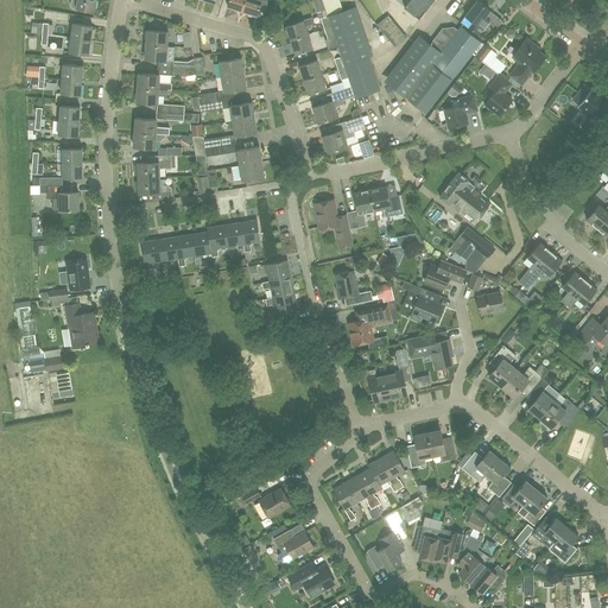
[(71,0),(71,4),(73,7),(74,8),(78,10),(78,7),(95,11),(96,0),(71,0)]
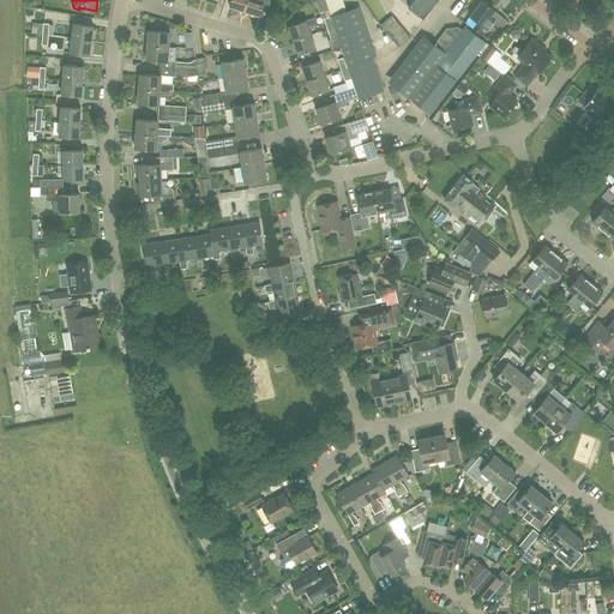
[(245,11),(247,0),(232,0),(230,6),(245,11)]
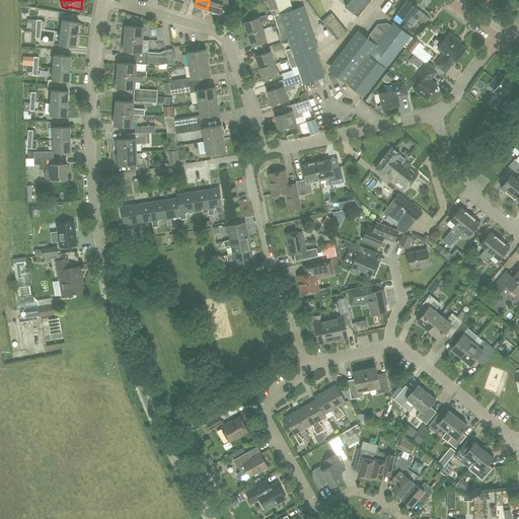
[(209,0),(207,9),(220,13),(223,0),(209,0)]
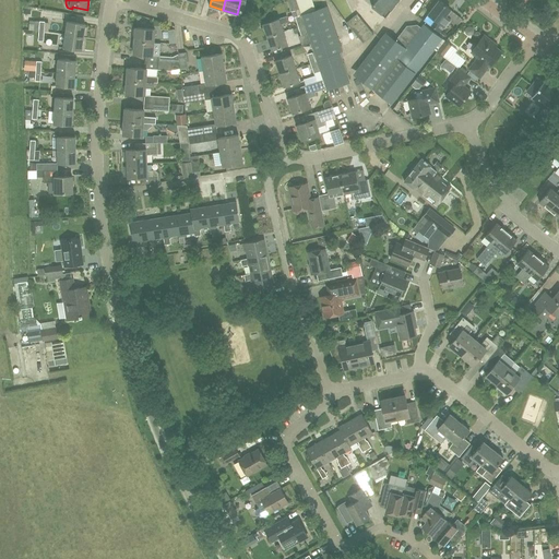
[(300,9),(296,0),(287,0),(292,12),(300,9)]
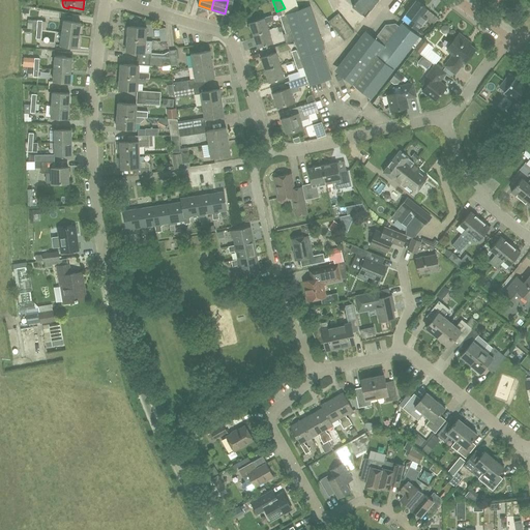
[(357,0),(353,6),(362,13),(365,16),(378,0),(357,0)]
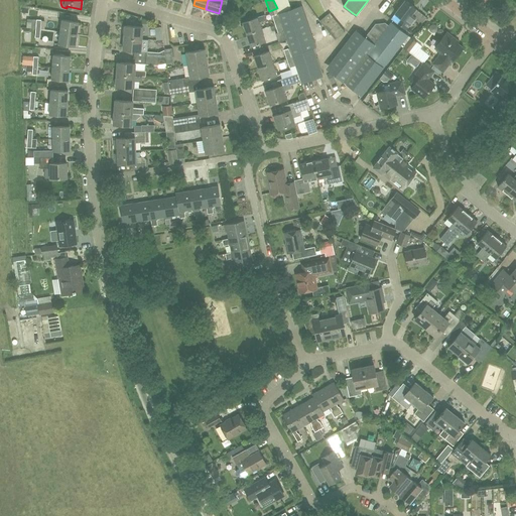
[(399,23),(412,33),(415,29),(412,28),(413,27),(410,25),(416,17),(412,14),(416,8),(406,0),(396,13),(403,18),(399,23)]
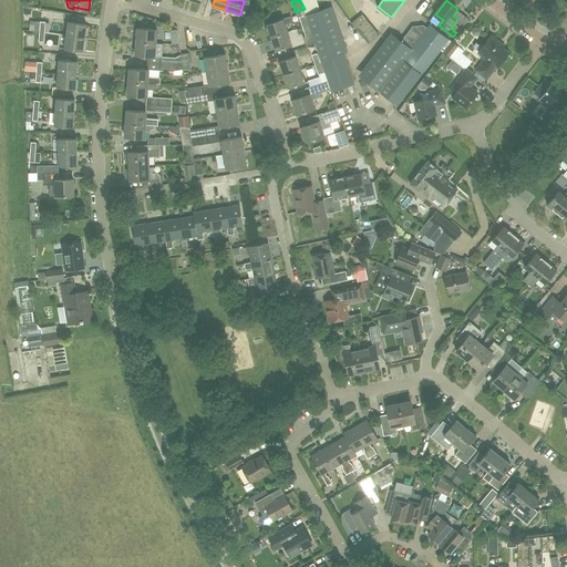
[(322,62),(326,72),(332,91),(356,83),(346,52),(348,52),(332,6),(307,14),(316,43),(319,52),(322,62)]
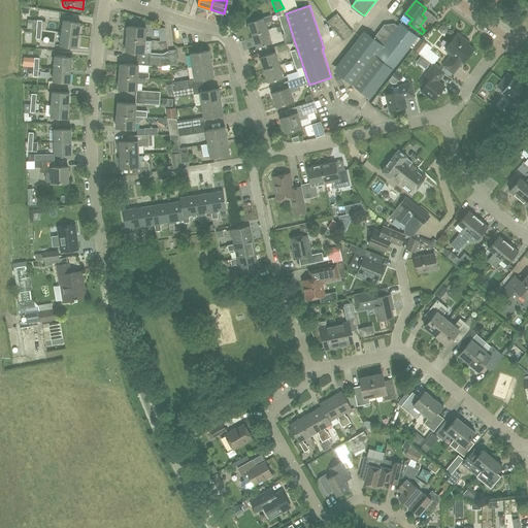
[(354,32),(337,12),(327,21),(343,40),(354,32)]
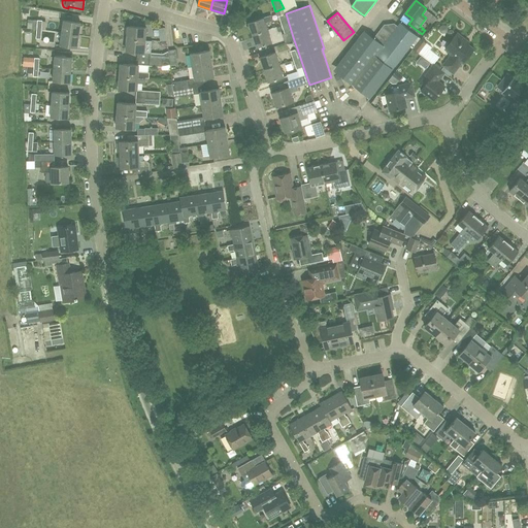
[(288,23),(285,13),(278,15),(282,25),(288,23)]
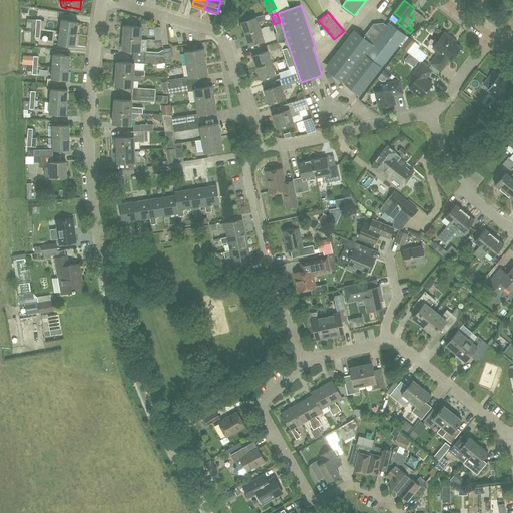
[(261,29),(259,22),(266,19),(264,14),(241,22),(245,34),(261,29)]
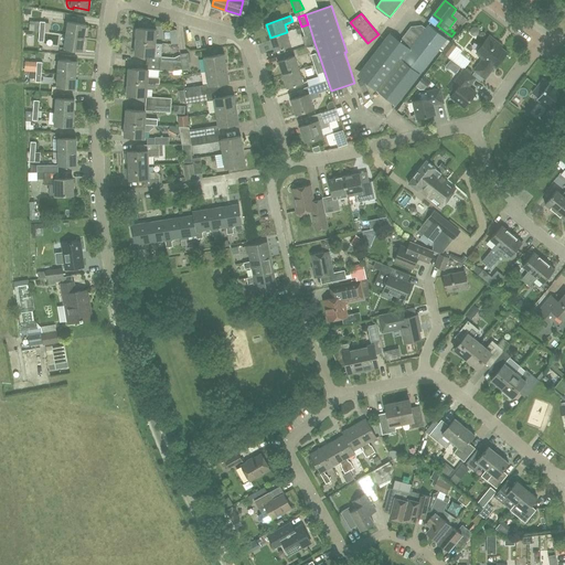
[(220,25),(230,22),(227,17),(217,21),(220,25)]
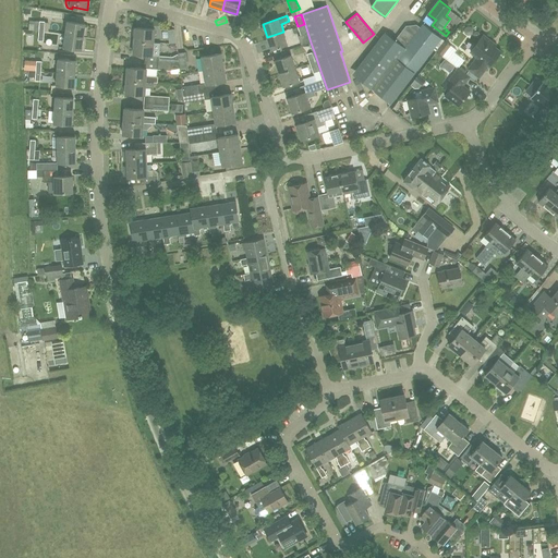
[(68,21),(65,34),(84,37),(86,24),(68,21)]
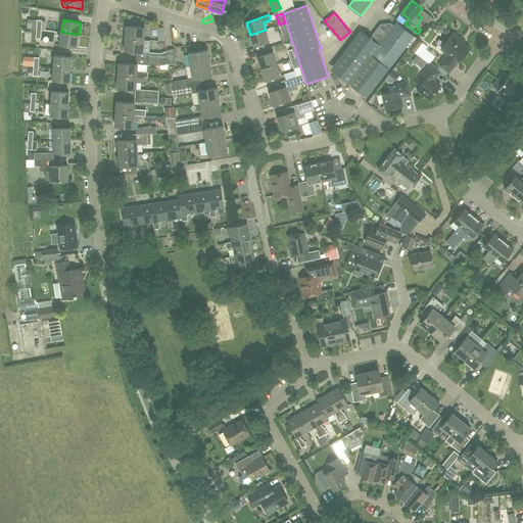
[(288,31),(285,22),(279,25),(282,33),(288,31)]
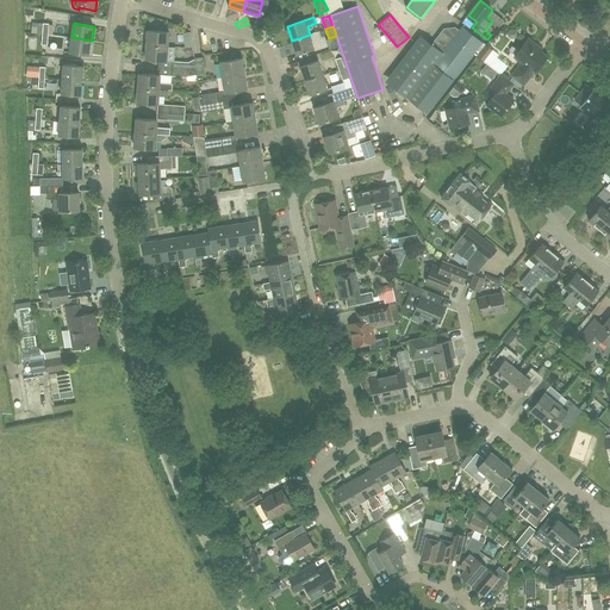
[(429,112),(474,54),(477,56),(486,44),(462,26),(460,30),(455,27),(444,29),(433,44),(421,36),(386,80),(429,112)]
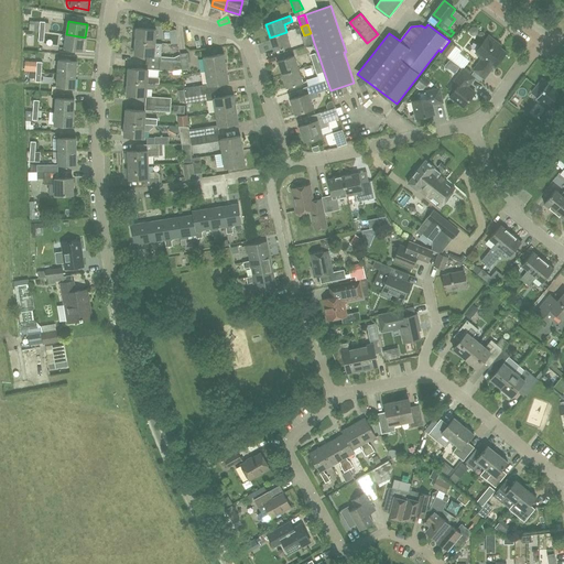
[(137,28),(136,41),(155,43),(156,30),(137,28)]
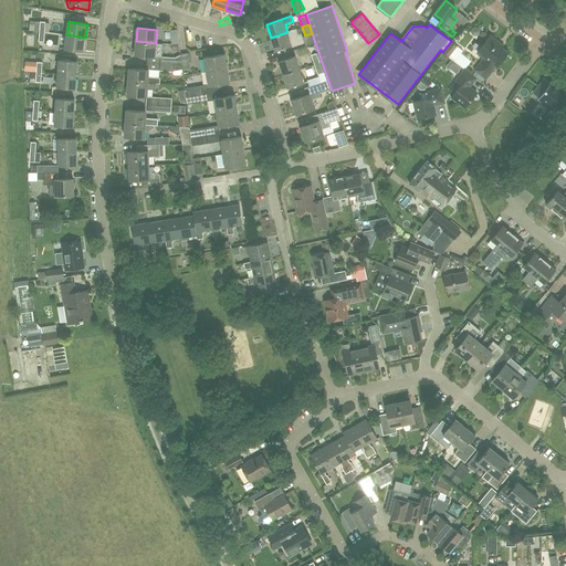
[(179,43),(177,29),(170,30),(171,44),(179,43)]
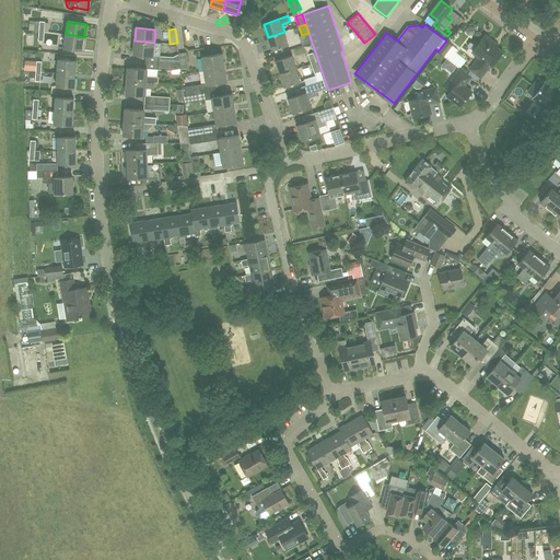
[(44,41),(45,33),(39,32),(38,41),(37,50),(54,53),(54,45),(45,44),(45,41),(44,41)]
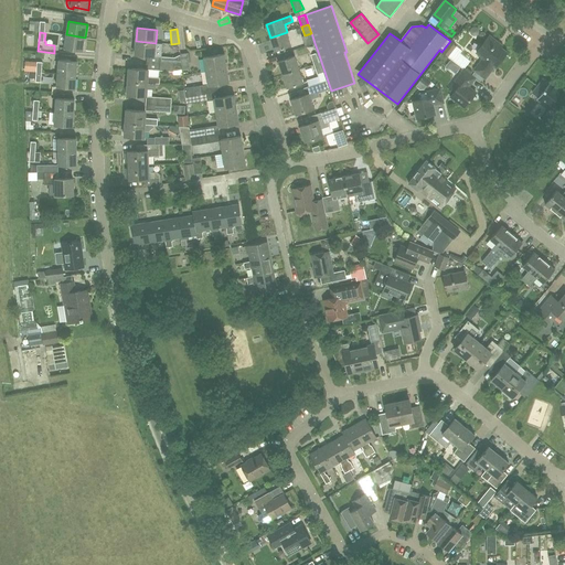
[(291,45),(287,32),(270,38),(275,51),(291,45)]
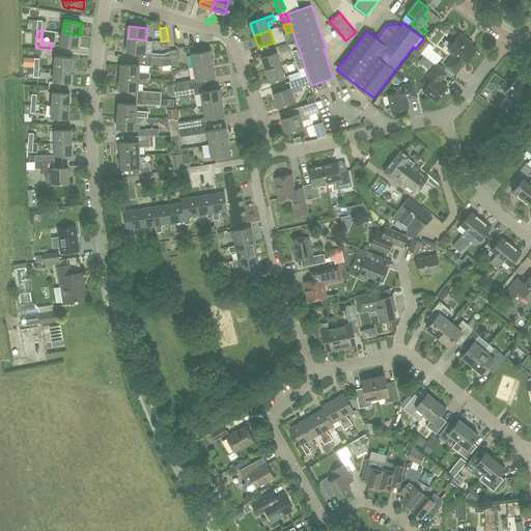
[(292,31),(286,33),(283,34),(286,44),(296,40),(292,31)]
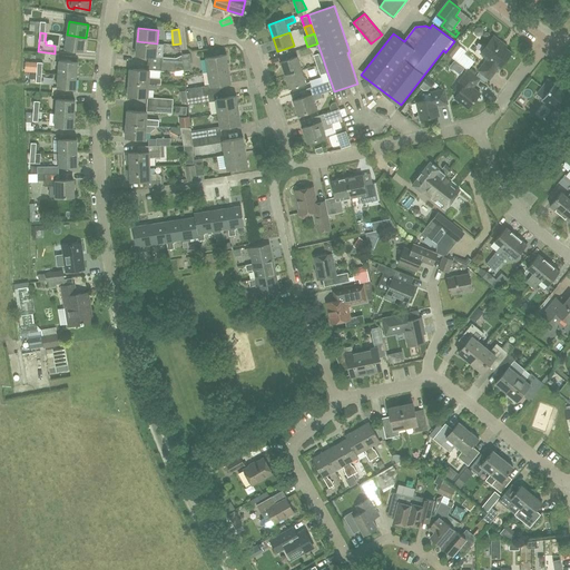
[(84,51),(86,38),(67,35),(66,48),(84,51)]
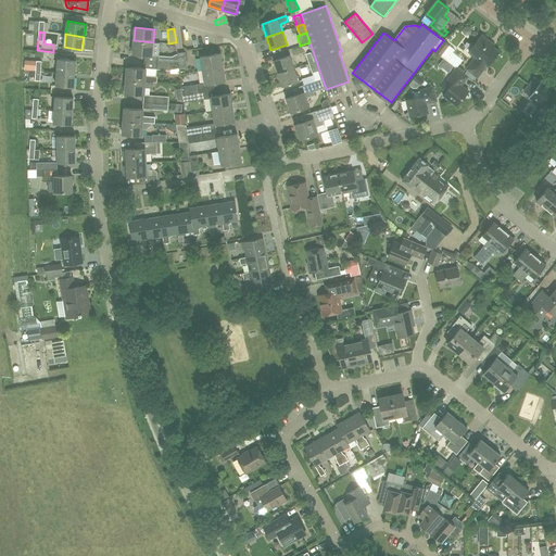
[(469,51),(476,57),(467,68),(477,76),(487,64),(488,65),(500,51),(489,42),(490,41),(481,35),(469,51)]
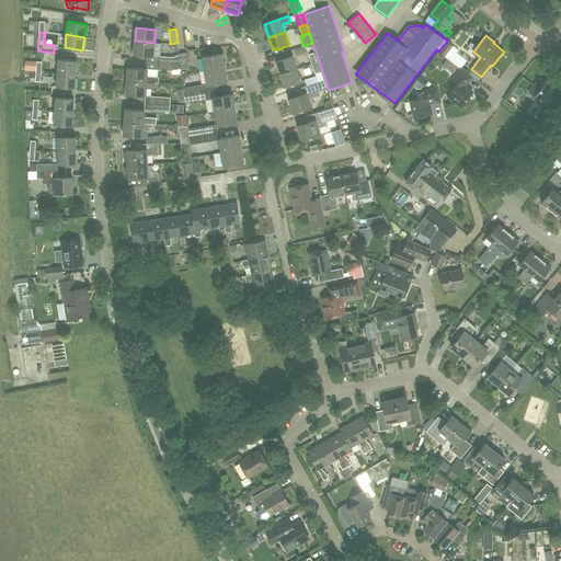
[(153,56),(155,43),(135,41),(134,54),(153,56)]
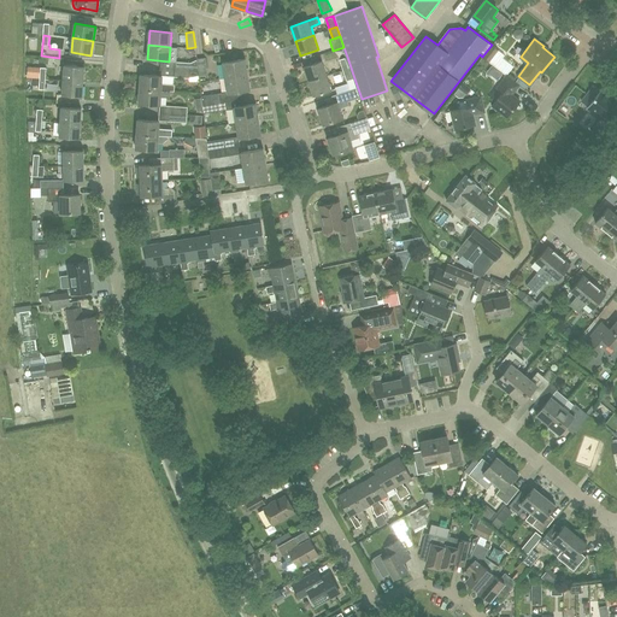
[(498,62),(495,64),(511,78),(519,70),(510,62),(512,59),(500,48),(493,57),(498,62)]
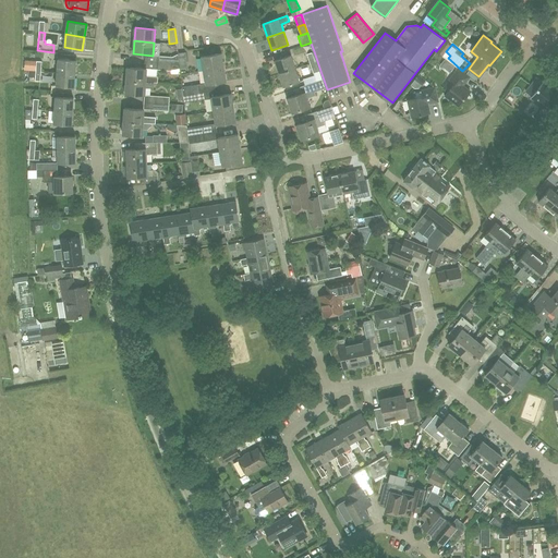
[(317,61),(314,51),(307,53),(311,63),(317,61)]
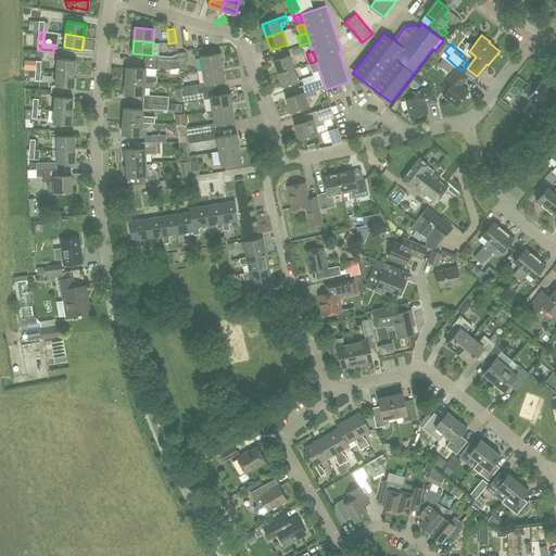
[(177,54),(179,64),(179,68),(188,67),(186,52),(177,53),(177,54)]
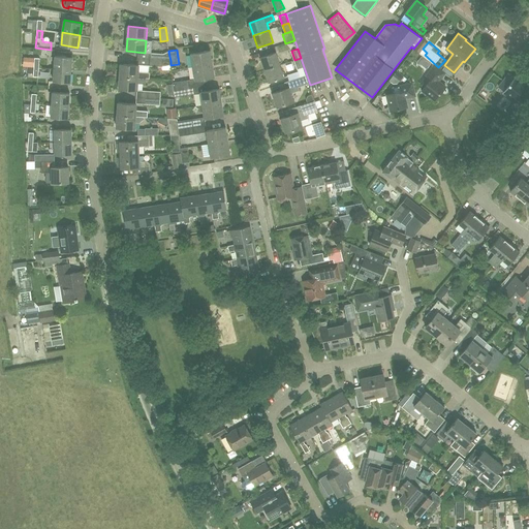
[(191,54),(193,67),(213,64),(211,51),(191,54)]
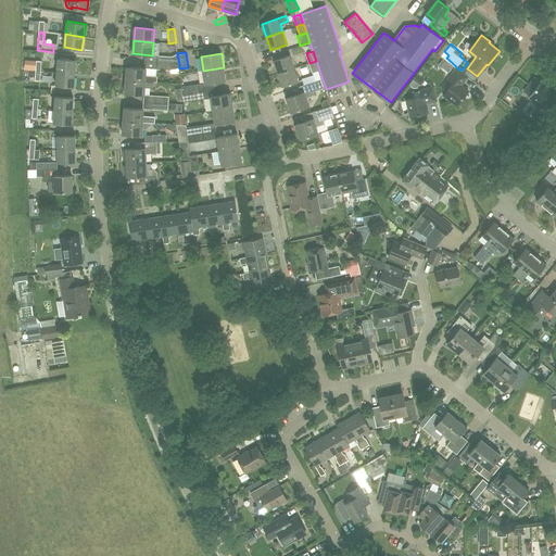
[(179,64),(177,54),(176,54),(172,57),(158,55),(158,62),(179,64)]
